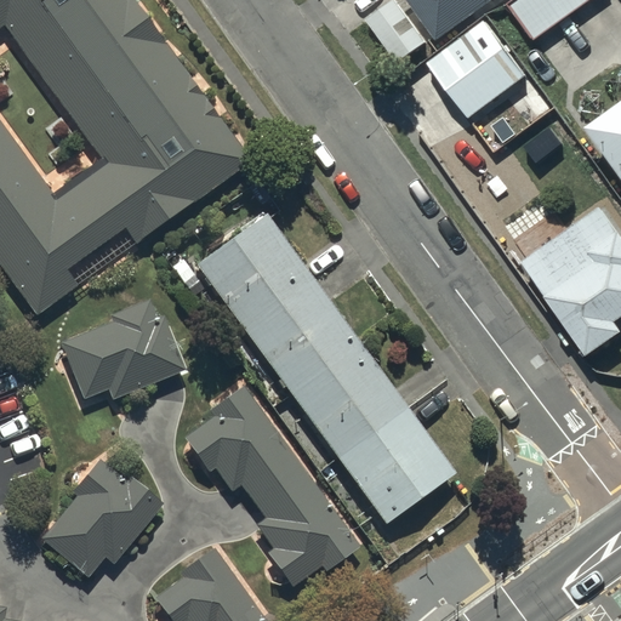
[(0,0),(0,263),(35,314),(79,283),(66,265),(124,223),(136,241),(251,159),(136,0),(0,0)]
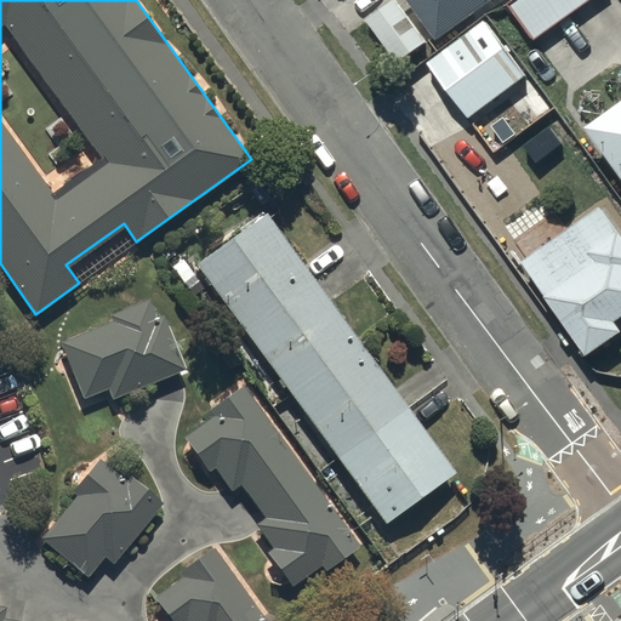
[(397,61),(426,39),(397,0),(391,0),(366,18),(397,61)]
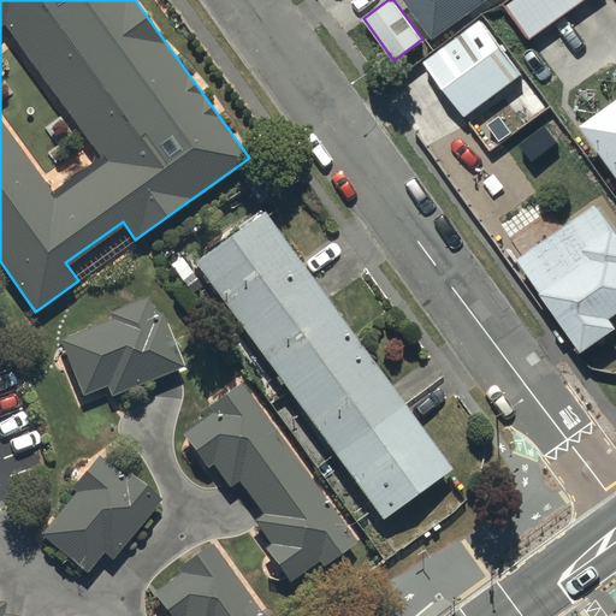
[(407,0),(434,37),(485,0),(407,0)]
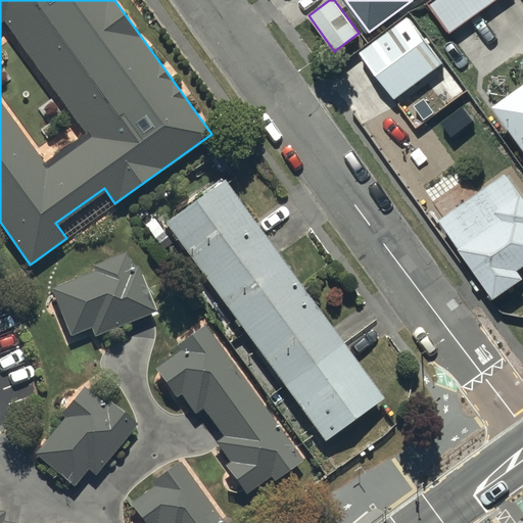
[(431,0),(429,2),(450,33),(494,0),(431,0)]
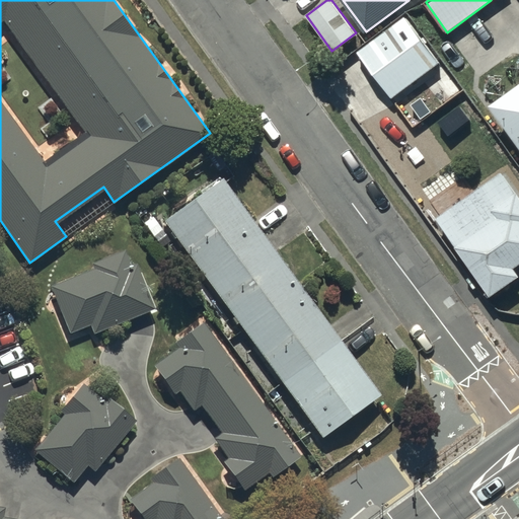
[(359,51),(393,96),(440,62),(405,15),(359,51)]
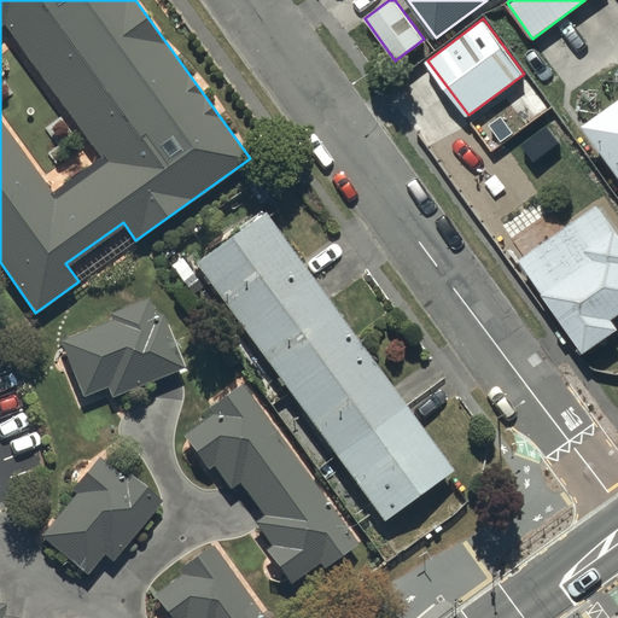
[(520,95),(535,115),(549,105),(535,86),(520,95)]
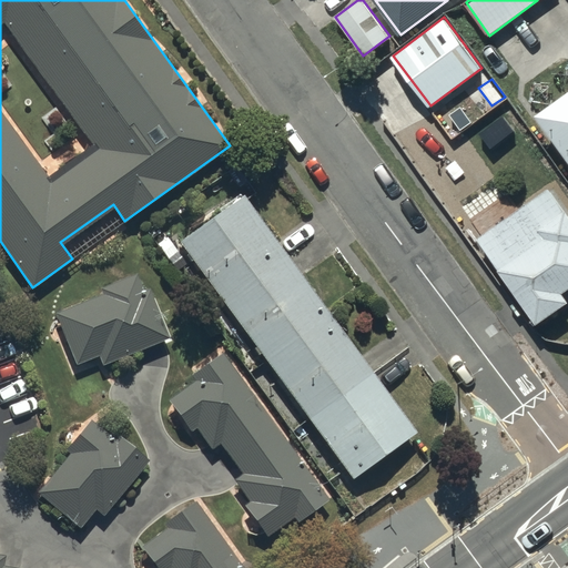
[(567,91),(538,113),(567,154),(567,91)]
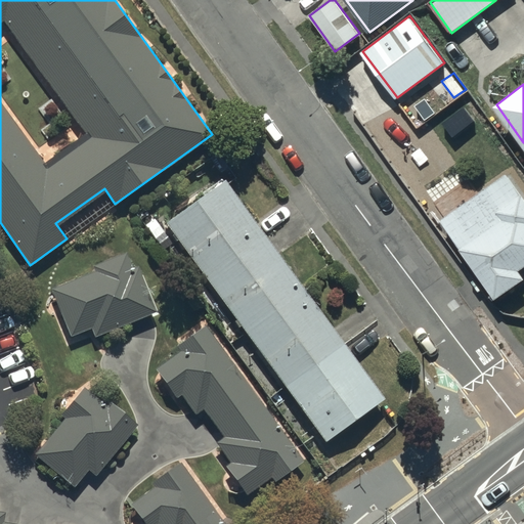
[(441,219),(496,298),(523,278),(523,274),(520,269),(523,266),(523,194),(509,172),(441,219)]
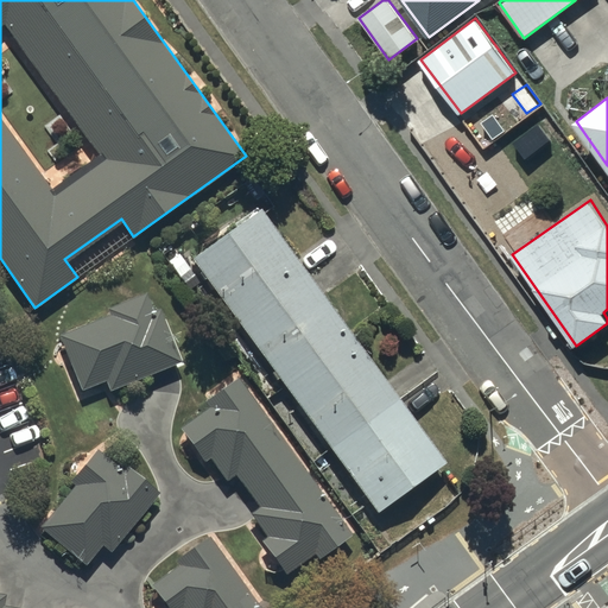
[(447,460),(261,204),(191,255),(378,510),(447,460)]
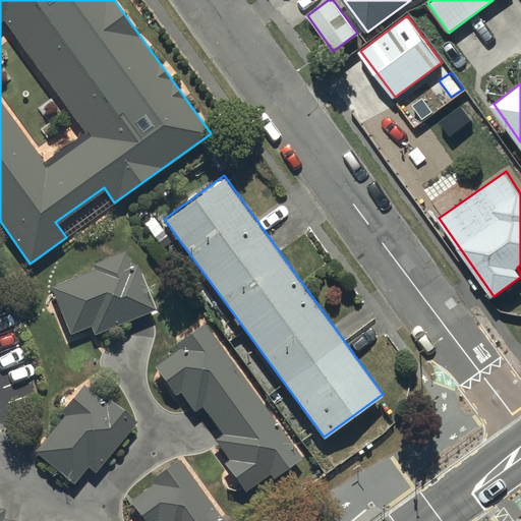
[(94,267),(51,284),(70,332),(91,324),(95,333),(156,308),(136,263),(132,265),(126,248),(93,262),(94,267)]
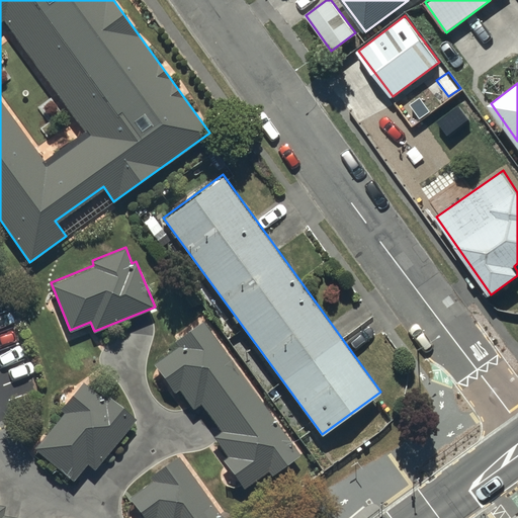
[(174,336),(176,339),(175,340),(178,345),(154,362),(175,392),(179,389),(193,408),(201,403),(221,429),(212,435),(228,455),(225,458),(245,487),(269,469),(273,475),(300,454),(202,320),(199,317),(174,336)]
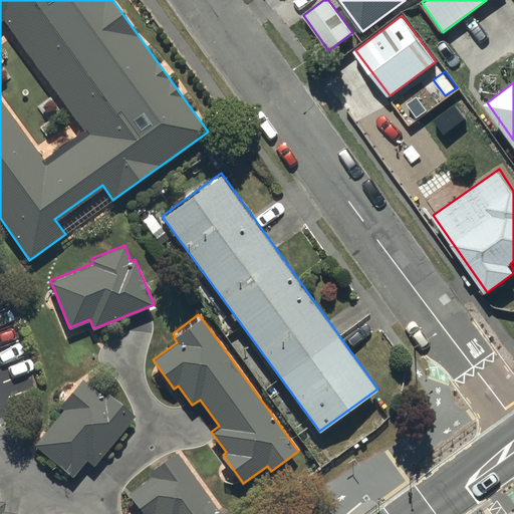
[(94,465),(135,415),(106,392),(103,396),(81,377),(60,405),(63,407),(34,444),(73,476),(86,459),(94,465)]
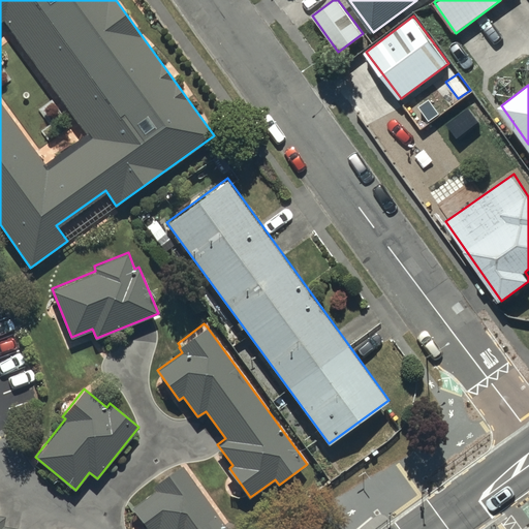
[(229,528),(182,465),(156,485),(158,488),(132,507),(148,528),(229,528)]
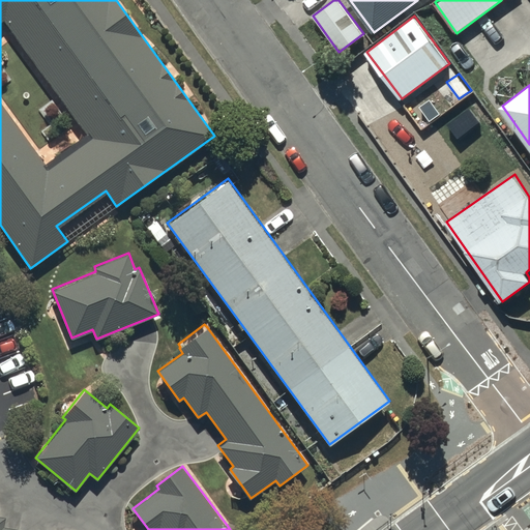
[(0,529),(25,529),(26,529),(4,526),(5,516),(0,514),(0,529)]
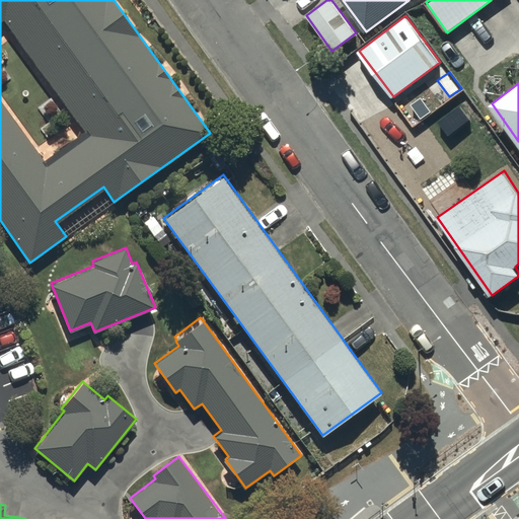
All buildings are outlined.
